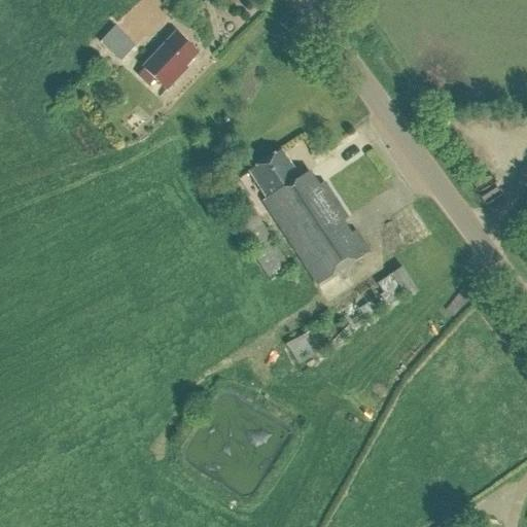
[(91,34),(116,59),(132,44),(105,19),(91,34)]
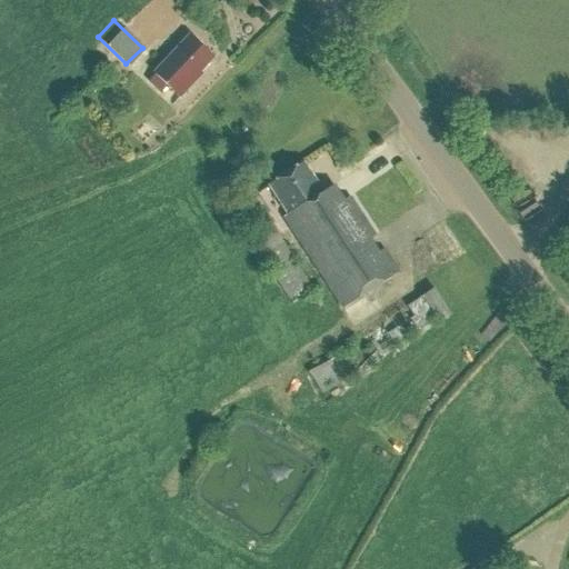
[(167,86),(179,99),(201,78),(198,75),(213,60),(189,36),(151,72),(156,77),(149,82),(159,93),(167,86)]
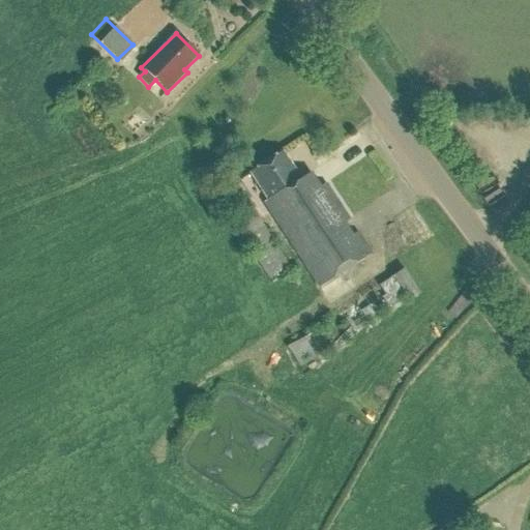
[(133,135),(145,121),(136,112),(123,125),(133,135)]
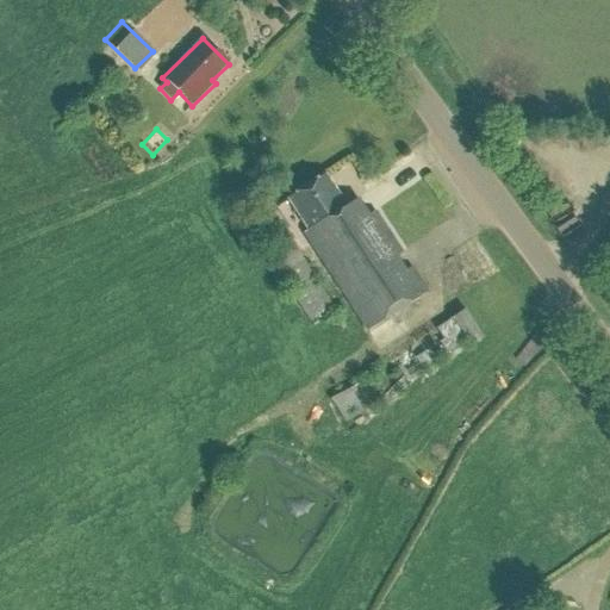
[(306,230),(299,235),(337,290),(365,331),(423,292),(427,290),(411,267),(408,269),(405,271),(396,256),(398,255),(403,253),(374,210),(369,213),(368,215),(367,212),(358,198),(355,200),(346,206),(344,205),(324,174),(323,175),(286,200),(306,230)]
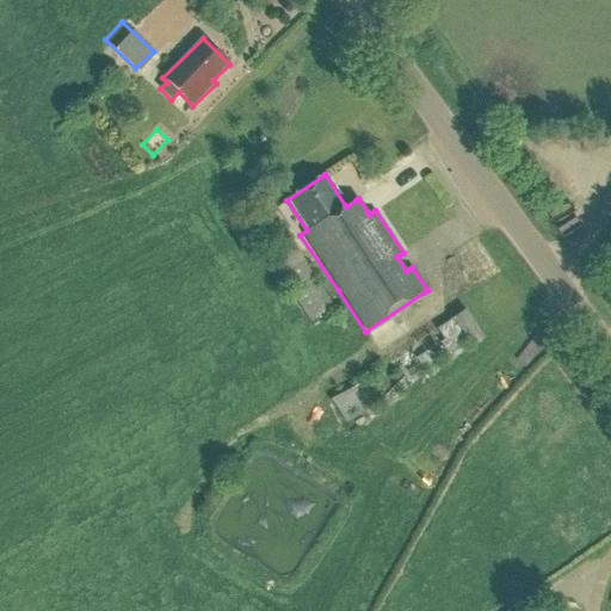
[(329,352),(352,340),(282,205),(254,220),(267,245),(246,255),(254,272),(242,279),(269,329),(291,318),(271,279),(288,271),(329,352)]
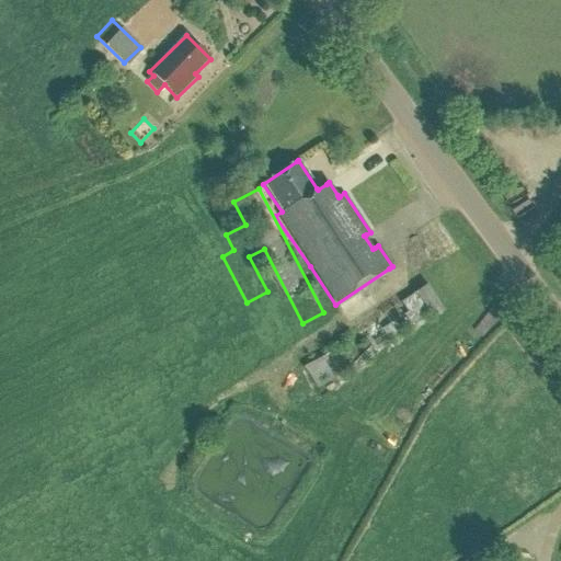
[(396,301),(266,368),(278,390),(407,323),(396,301)]
